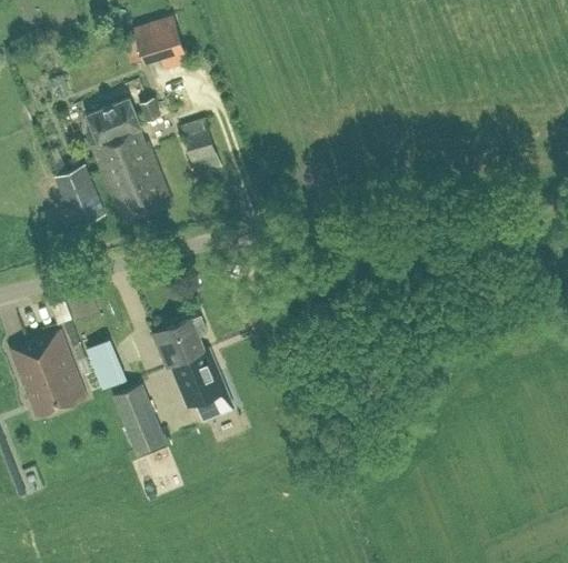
[(160,27),(132,32),(137,54),(152,51),(150,41),(162,38),(160,27)]
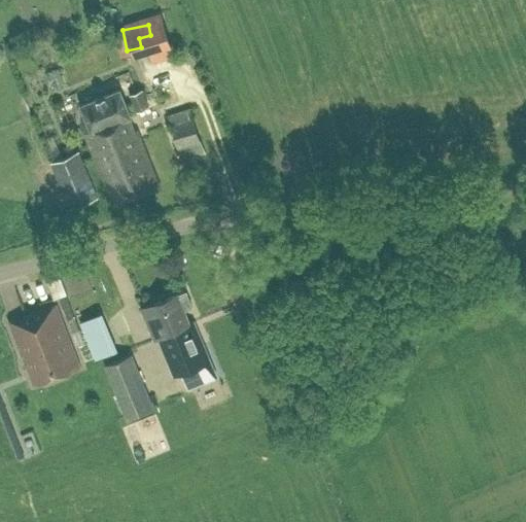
[(125,50),(129,63),(166,53),(163,40),(125,50)]
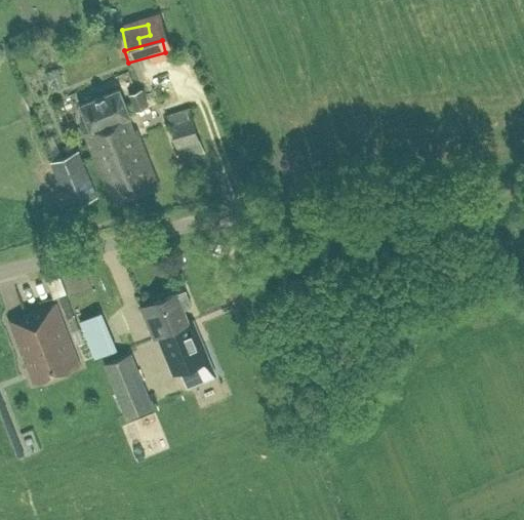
[(171,56),(148,65),(161,102),(185,93),(171,56)]
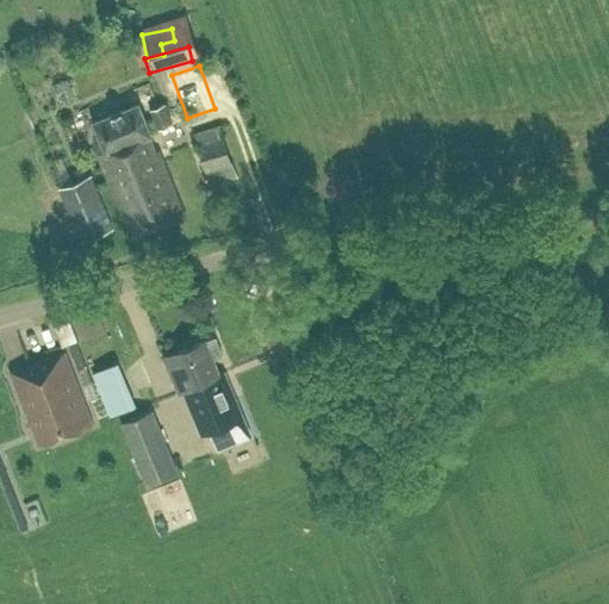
[(142,83),(132,87),(149,132),(166,126),(159,106),(151,109),(142,83)]
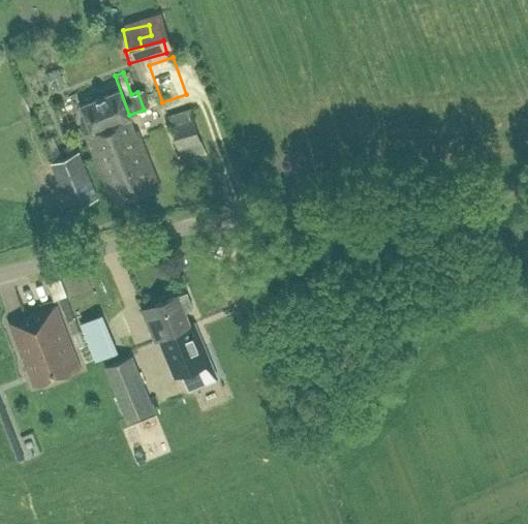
[(129,139),(123,123),(131,120),(127,110),(124,103),(120,94),(80,110),(81,111),(88,129),(90,128),(93,135),(86,139),(115,211),(160,192),(137,135),(129,139)]
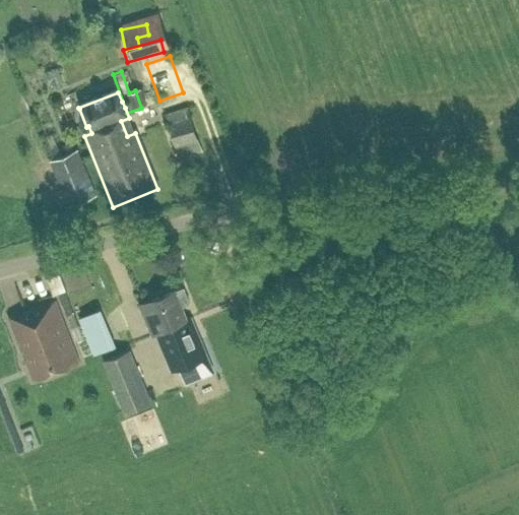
[(187,110),(166,118),(181,164),(203,155),(187,110)]
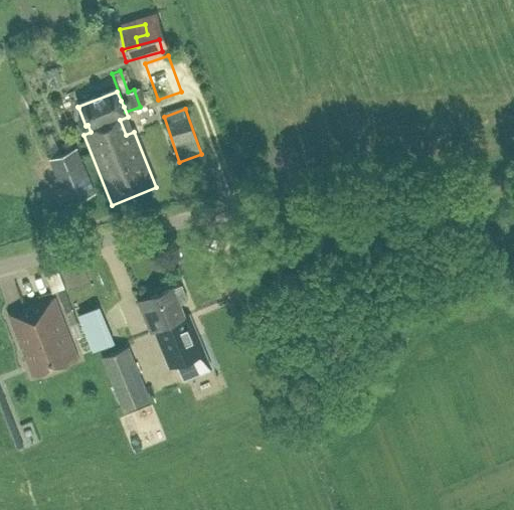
[(68,207),(95,197),(76,152),(50,162),(68,207)]
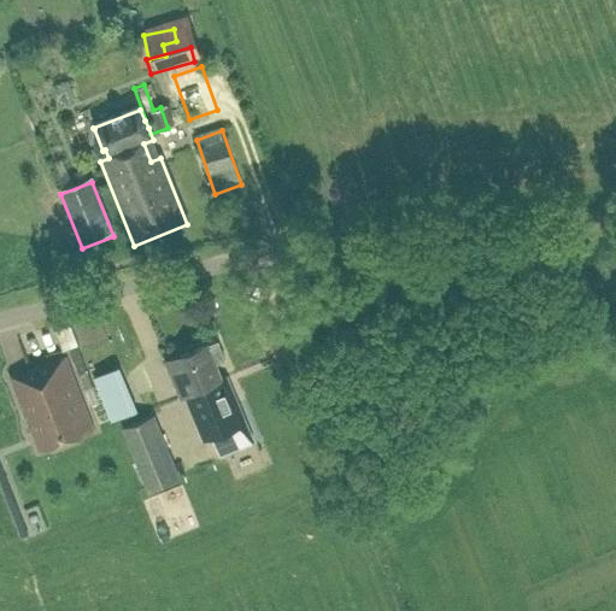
[(226,363),(218,345),(209,348),(165,366),(181,403),(186,400),(204,444),(213,440),(221,458),(253,445),(228,381),(223,382),(216,366),(226,363)]
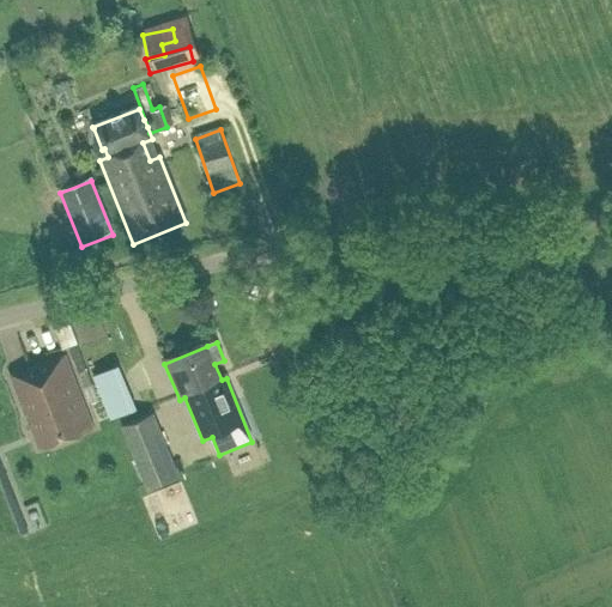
[(94,431),(65,357),(11,378),(26,420),(29,419),(34,430),(32,431),(40,451),(94,431)]
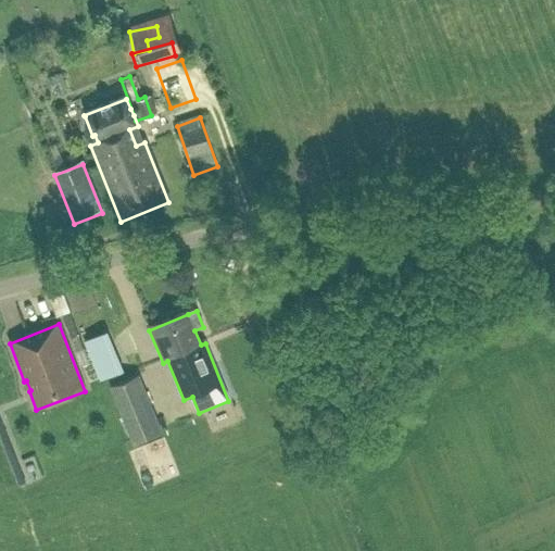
[(134,445),(161,434),(139,379),(111,390),(134,445)]
